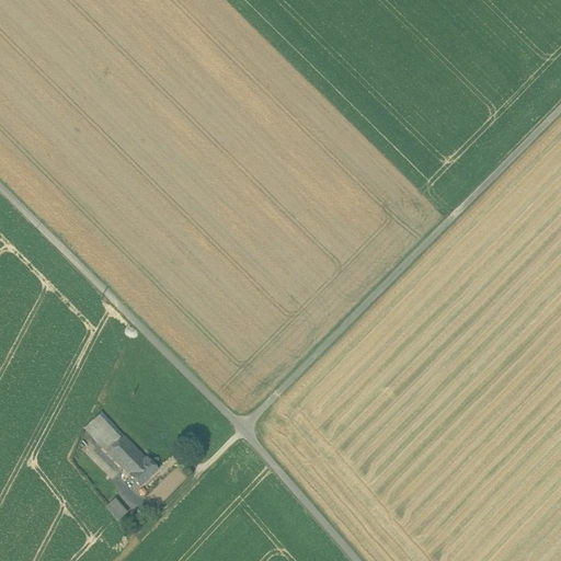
[(124,437),(101,412),(80,434),(104,458),(107,454),(124,437)]
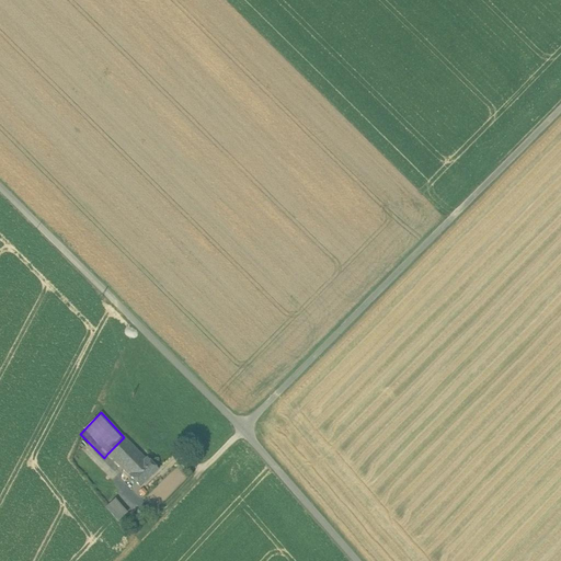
[(146,459),(124,437),(107,454),(129,476),(146,459)]
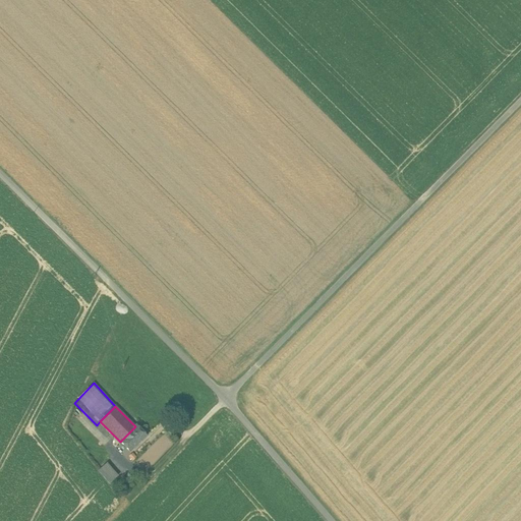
[(173,428),(178,423),(169,414),(165,419),(173,428)]
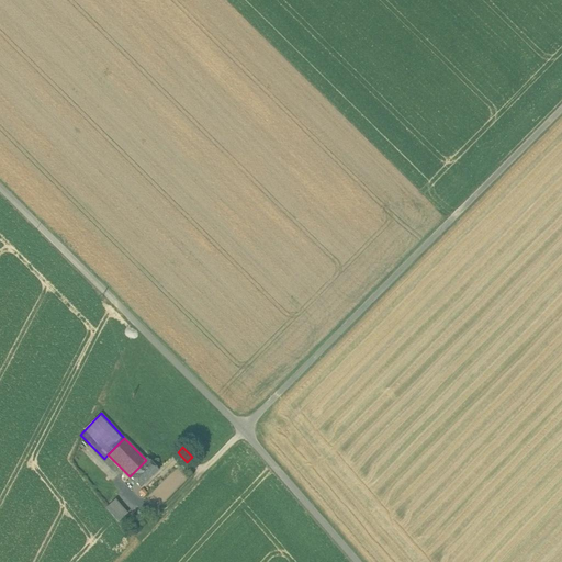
[(146,460),(130,476),(142,489),(159,471),(147,459),(146,460)]
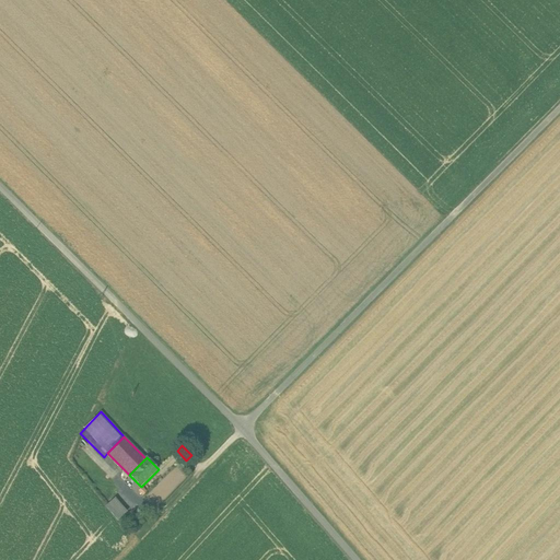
[(119,505),(113,510),(116,514),(123,510),(119,505)]
